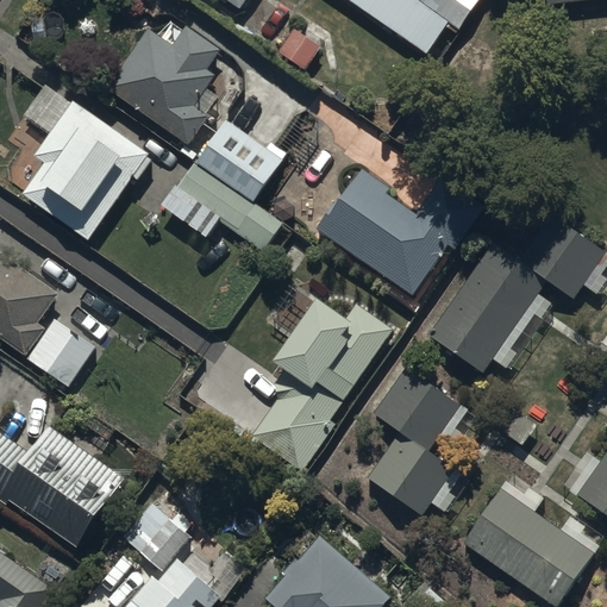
[(225,0),(239,10),(245,0),(225,0)]
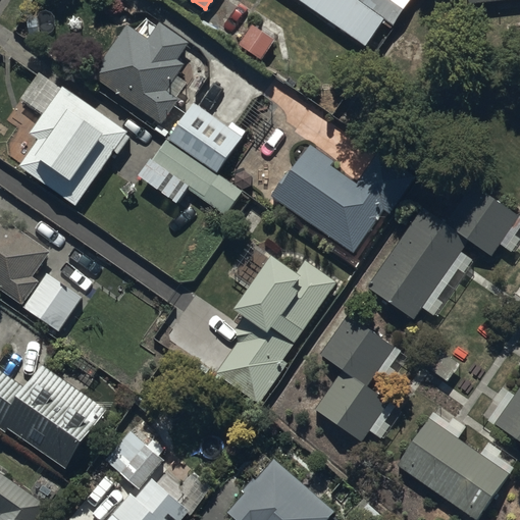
[(301,0),(372,51),(408,0),(301,0)]
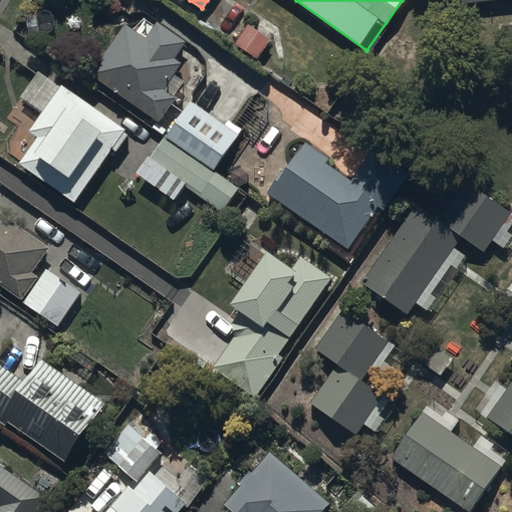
[(122,24),(88,73),(159,121),(175,97),(164,90),(182,63),(176,59),(187,42),(158,22),(155,26),(143,18),(134,31),(122,24)]
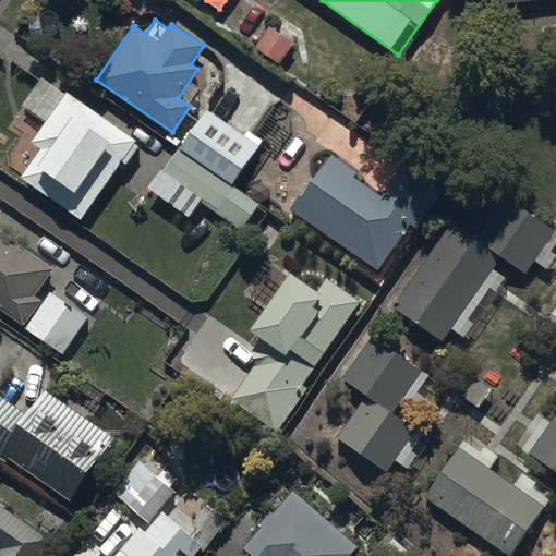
[(38,148),(17,177),(81,220),(120,164),(124,167),(139,146),(134,144),(136,141),(39,74),(4,125),(38,148)]
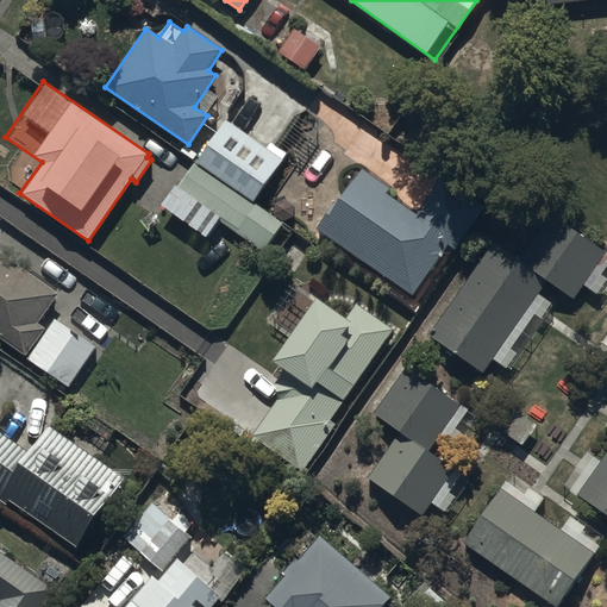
[(195,160),(252,201),(283,161),(281,158),(286,152),(270,141),(264,149),(226,119),(195,160)]
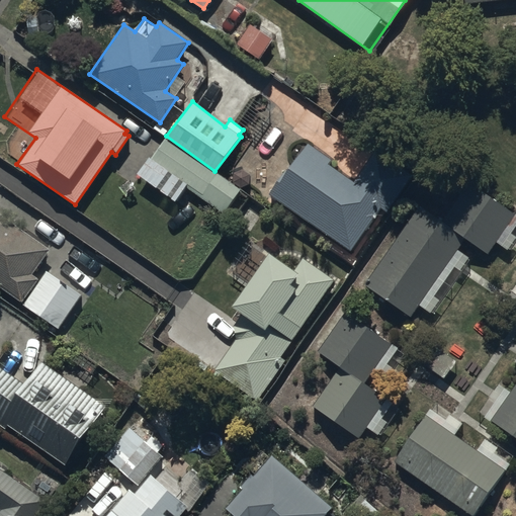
[(215,171),(166,136),(137,174),(182,209),(195,192),(223,212),(240,190),(215,171)]
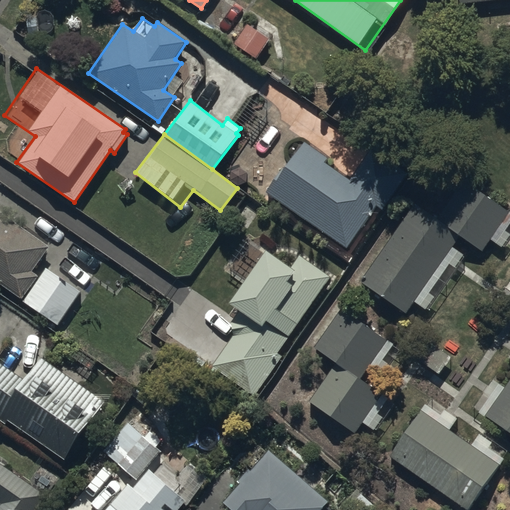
[(304,141),(267,191),(346,248),(376,207),(380,210),(406,175),(371,149),(349,179),(325,161),(327,158),(304,141)]
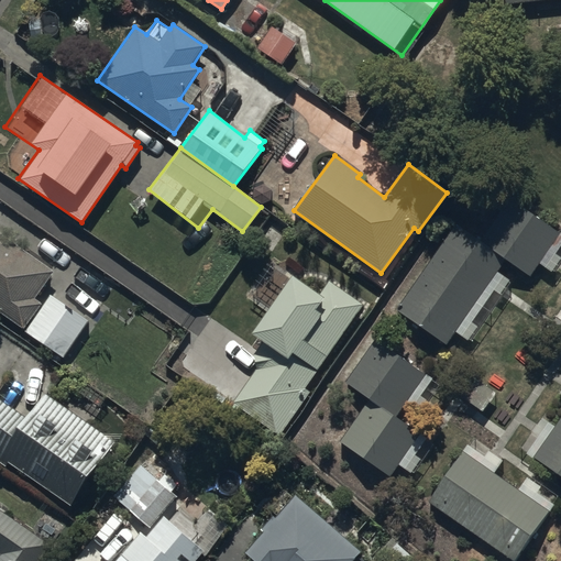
[(479,239),(455,223),(397,309),(447,343),(504,260),(529,276),(559,232),(507,197),(479,239)]
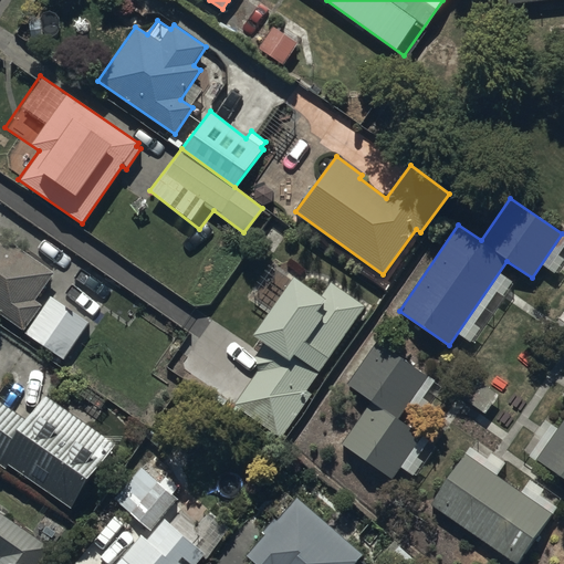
[(35,300),(54,273),(0,233),(0,316),(21,332),(41,304),(35,300)]
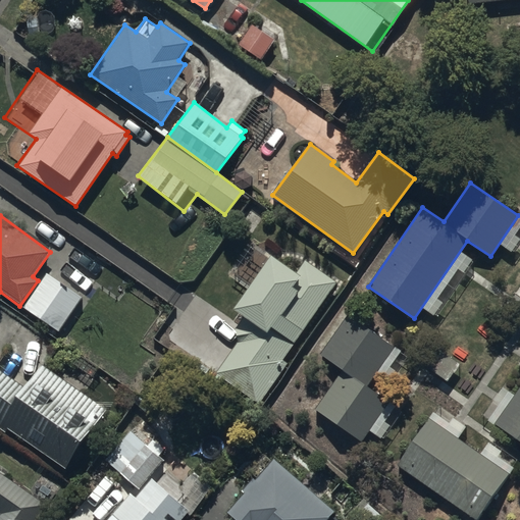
[(283,360),(335,282),(304,260),(297,272),(273,256),(236,312),(244,317),(236,329),(237,341),(216,371),(261,402),(288,362),(283,360)]
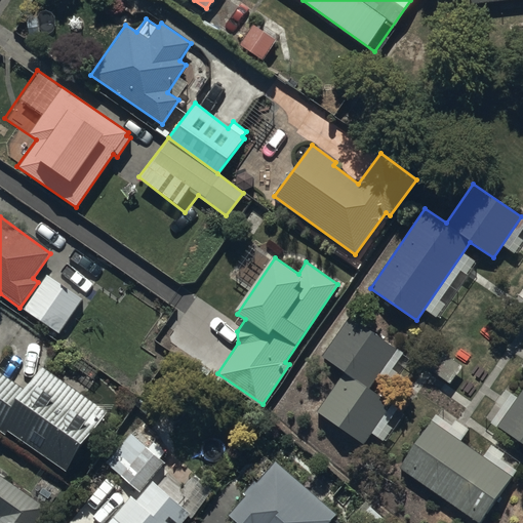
[(82,299),(46,274),(22,308),(58,333),(82,299)]
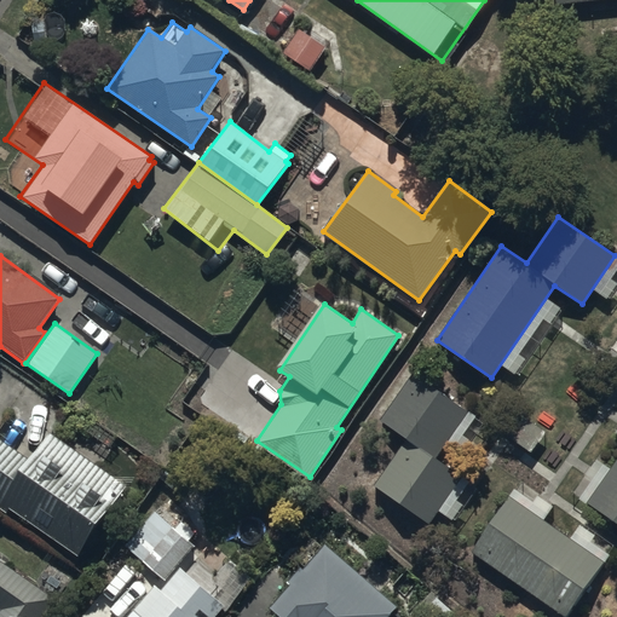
[(404,437),(373,486),(431,523),(459,477),(434,461),(467,410),(410,374),(380,421),(404,437)]
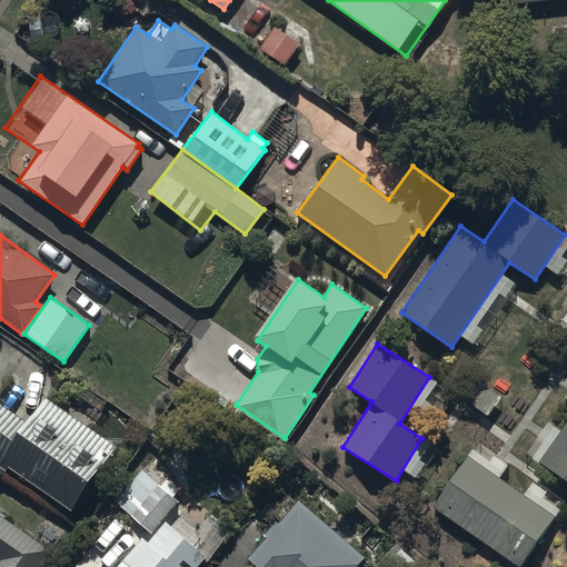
[(481,381),(465,401),(485,417),(501,397),(481,381)]
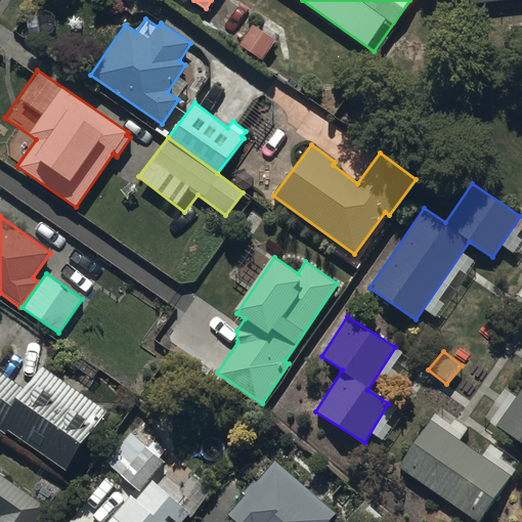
[(0,426),(69,470),(107,410),(40,367),(26,390),(0,374),(0,426)]
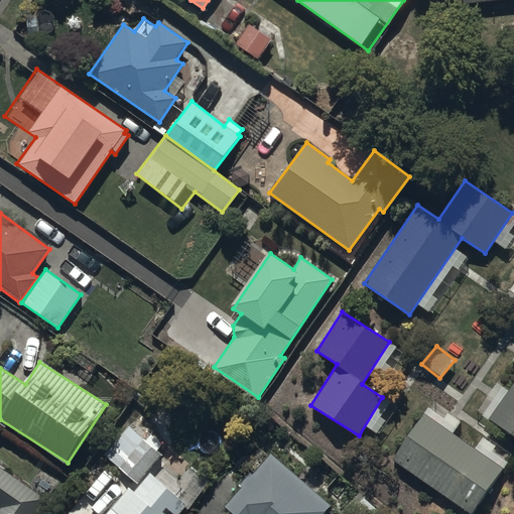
[(513,379),(488,417),(513,435),(513,379)]
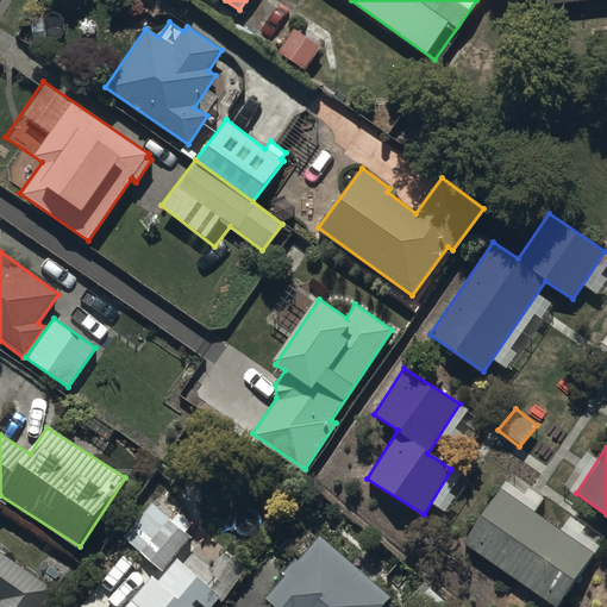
[(513,473),(464,543),(556,606),(558,606),(595,556),(590,552),(604,534),(574,514),(561,531),(532,511),(544,494),(513,473)]
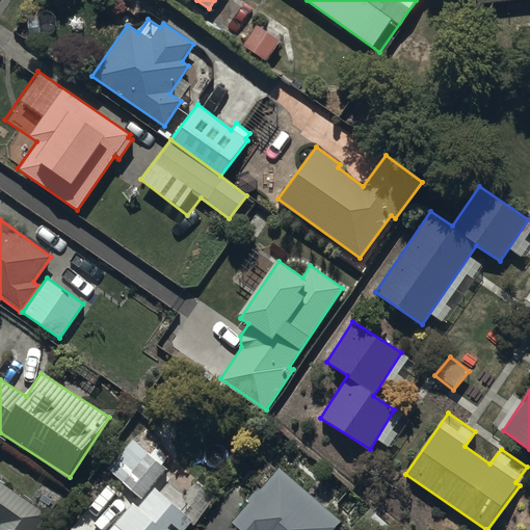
[(167,469),(126,433),(103,459),(144,495),(167,469)]
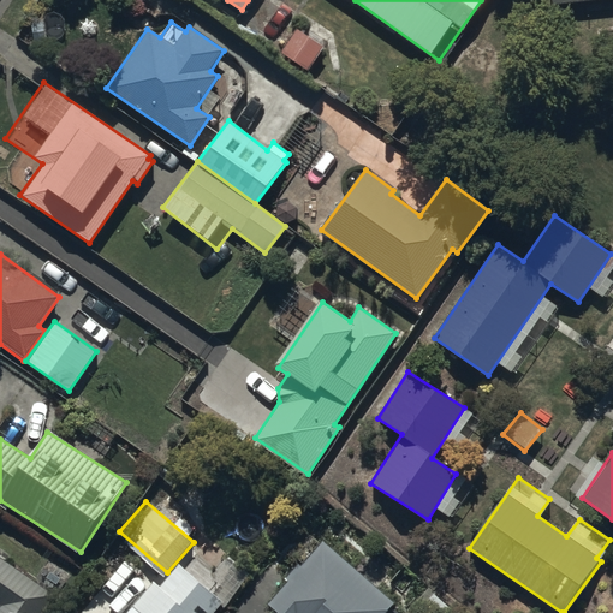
[(384,612),(394,602),(321,539),(286,578),(289,581),(268,605),(278,612),(384,612)]
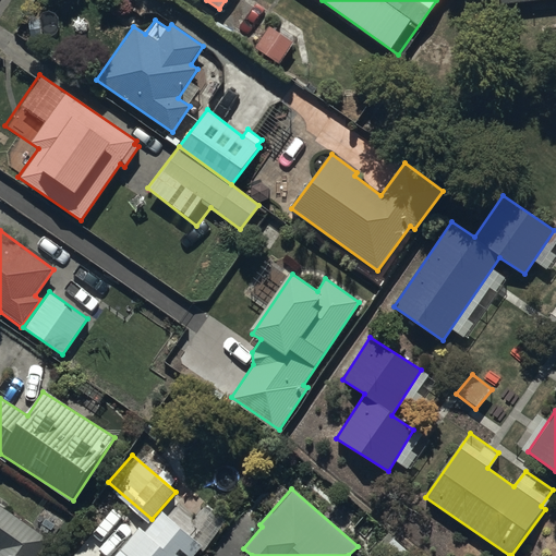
[(36,555),(48,540),(0,505),(0,555),(36,555)]
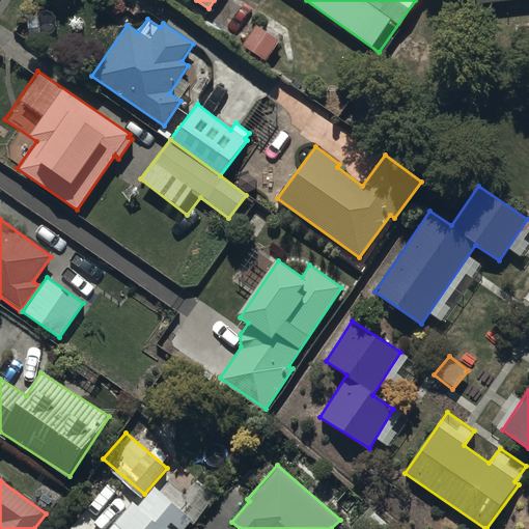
[(124,528),(187,528),(191,525),(152,494),(124,528)]
